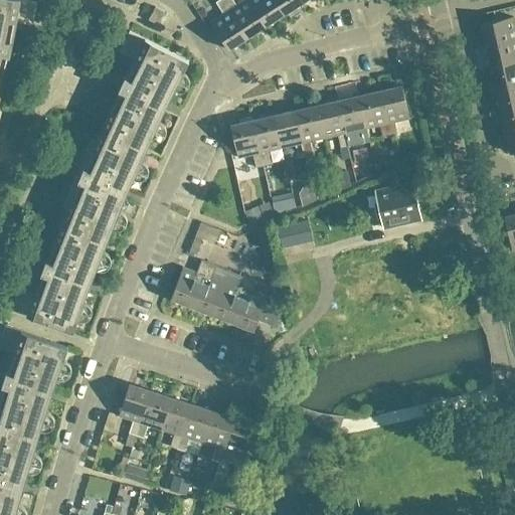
[(33,25),(37,2),(25,0),(0,0),(0,20),(15,23),(16,22),(33,25)]
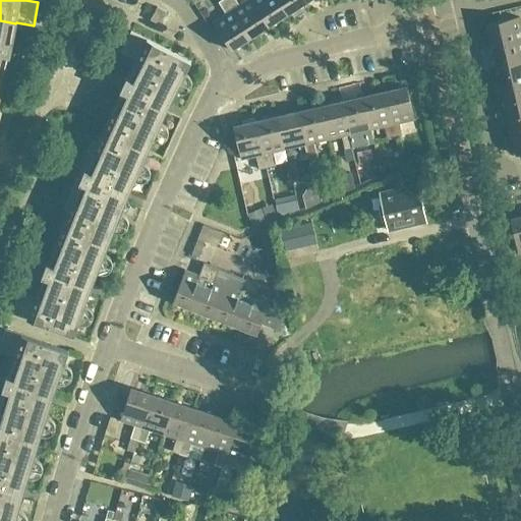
[(250,38),(225,0),(221,0),(218,2),(226,14),(213,21),(231,50),(250,38)]
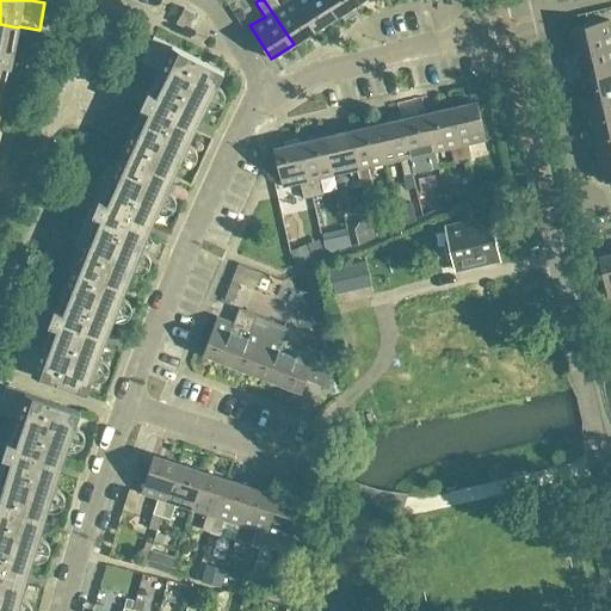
[(315,31),(295,0),(289,0),(281,6),(276,0),(264,0),(294,44),(315,31)]
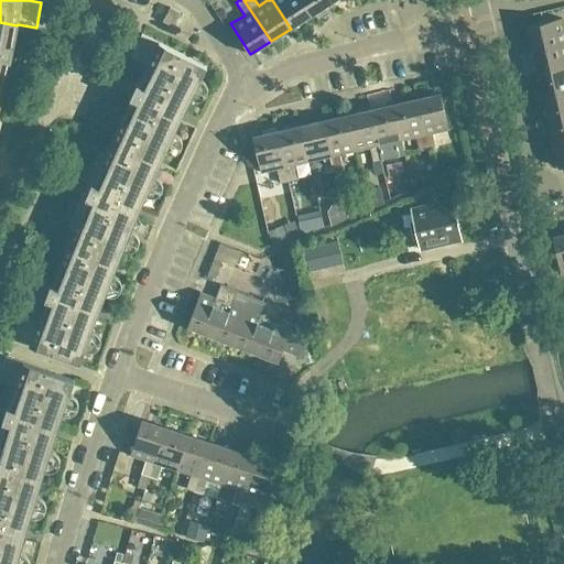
[(311,15),(301,0),(272,0),(291,29),(311,15)]
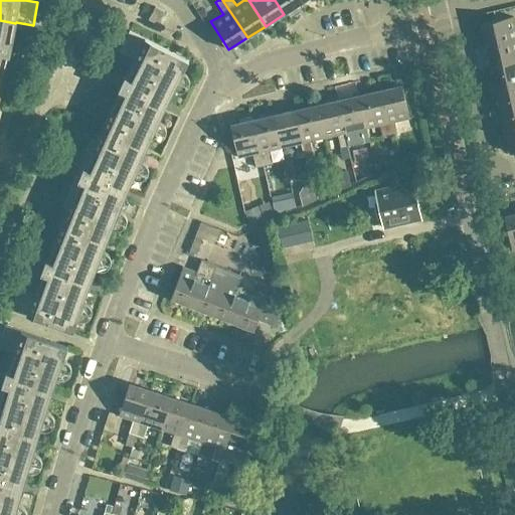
[(303,2),(301,0),(275,0),(284,14),(303,2)]
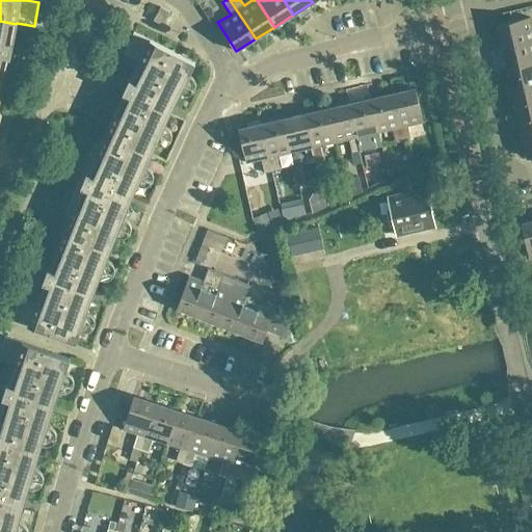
[(163,25),(170,11),(161,6),(154,20),(163,25)]
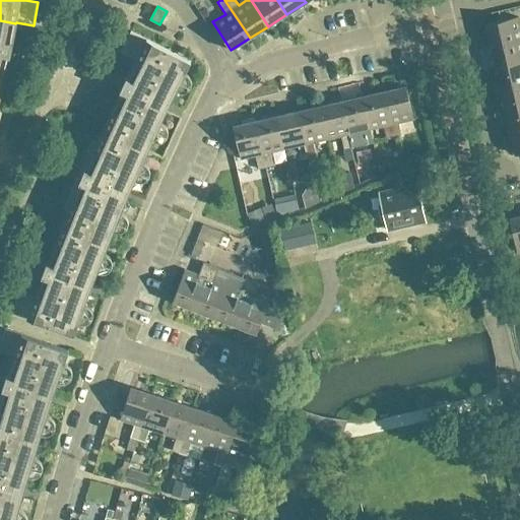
[(519,24),(518,16),(485,24),(491,47),(519,39),(519,24)]
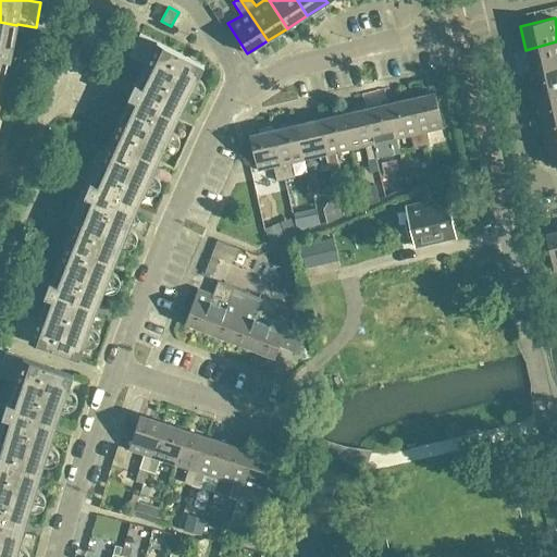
[(13,45),(16,25),(0,22),(0,50),(12,53),(14,45),(13,45)]
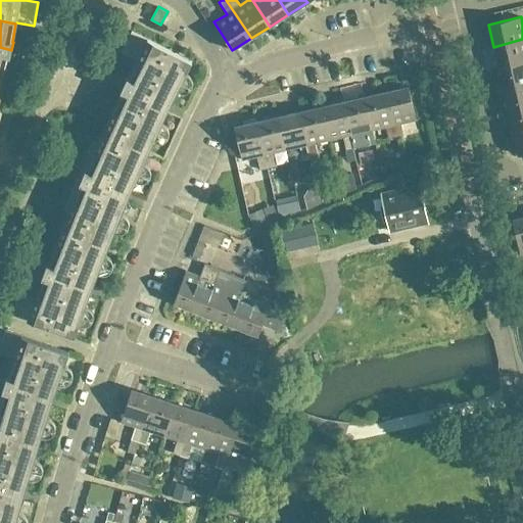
[(192,61),(132,31),(121,52),(137,60),(136,61),(180,84),(192,61)]
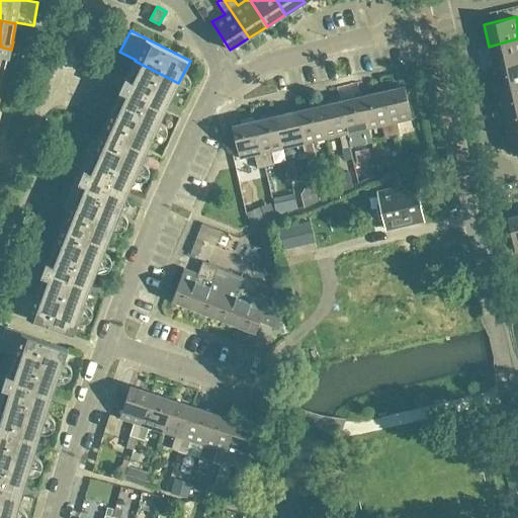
[(517,62),(517,38),(489,47),(494,68),(517,62)]
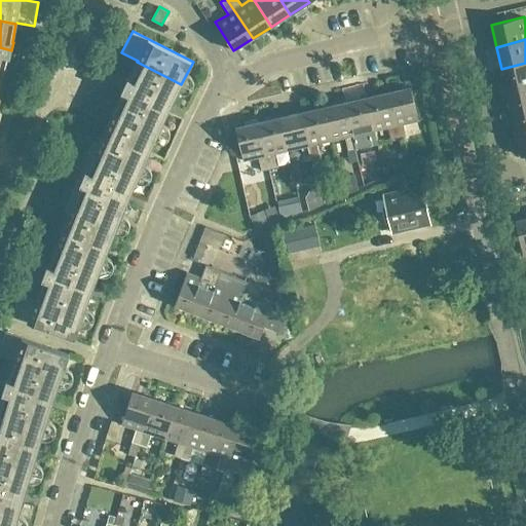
[(10,58),(11,50),(0,47),(0,73),(5,75),(9,58),(10,58)]
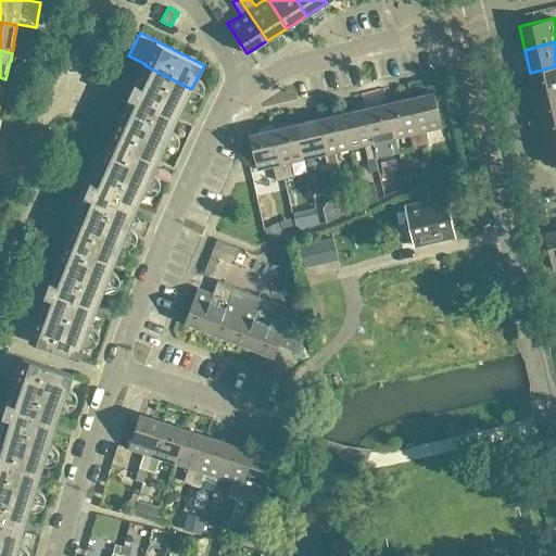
[(191,89),(144,65),(136,83),(135,83),(131,90),(180,113),(182,108),(191,89)]
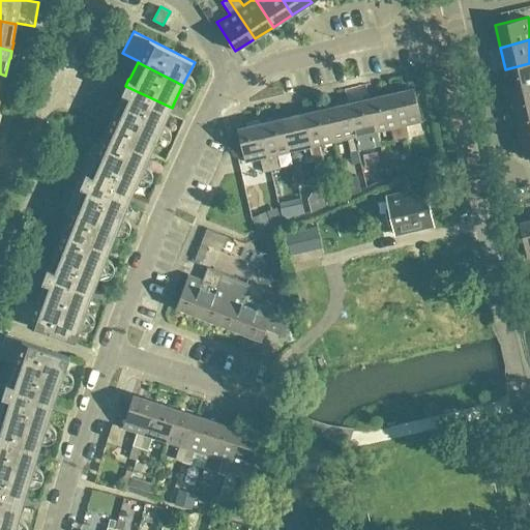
[(510,91),(529,86),(529,63),(505,69),(510,91)]
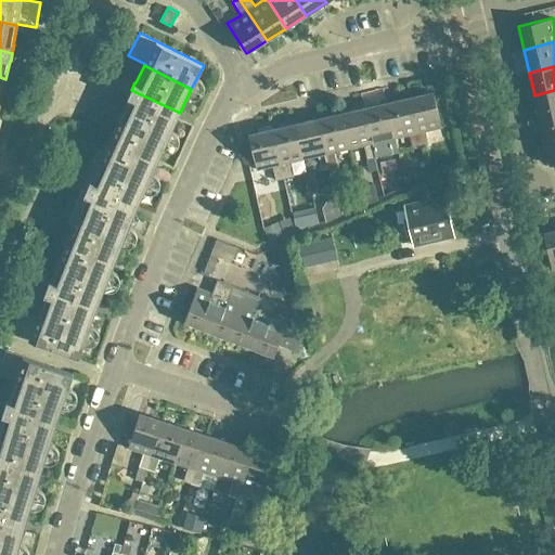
[(169,137),(180,113),(131,90),(128,98),(129,98),(120,115),(169,137)]
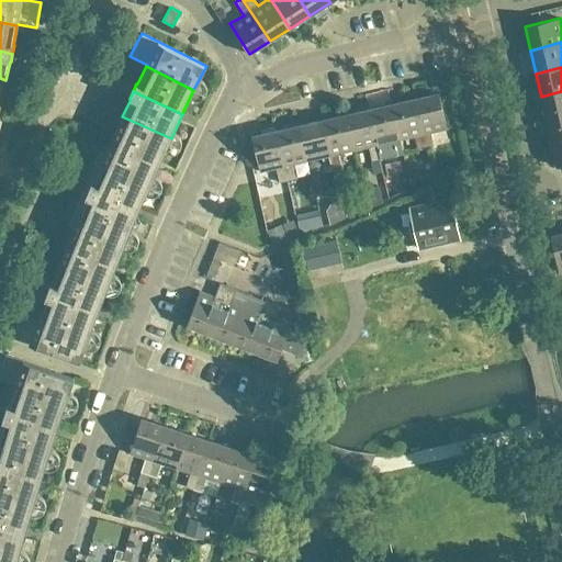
[(561,91),(541,97),(547,120),(561,115),(561,91)]
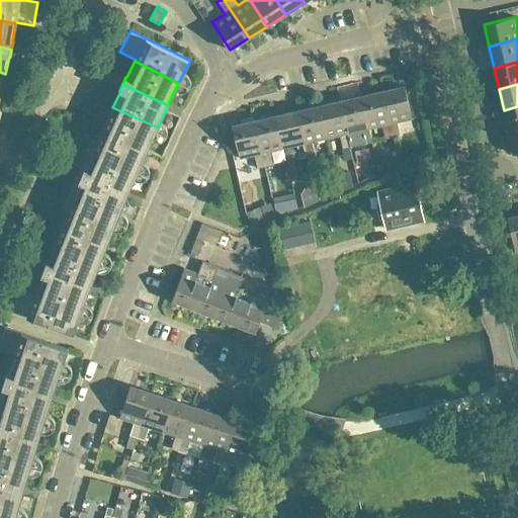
[(412,118),(405,86),(382,91),(393,138),(401,136),(398,122),(412,118)]
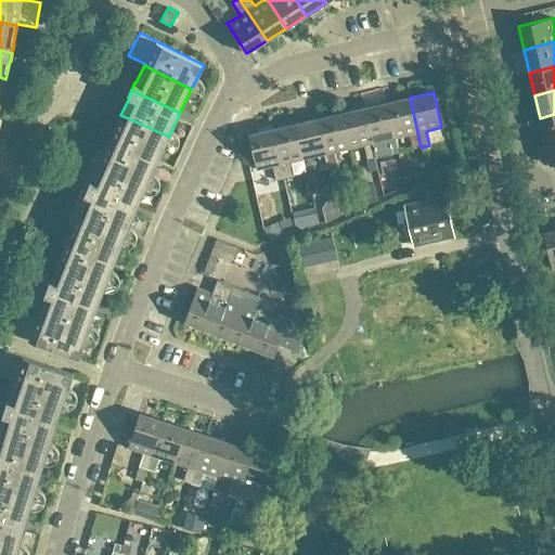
[(421,147),(410,98),(387,103),(395,138),(409,134),(412,149),(421,147)]
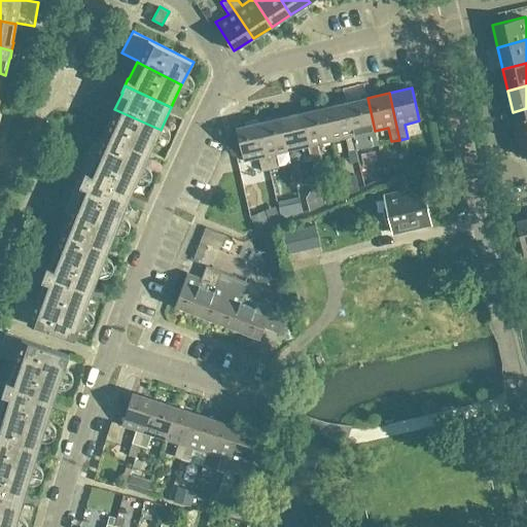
[(375,131),(367,98),(346,103),(356,149),(364,148),(361,134),(375,131)]
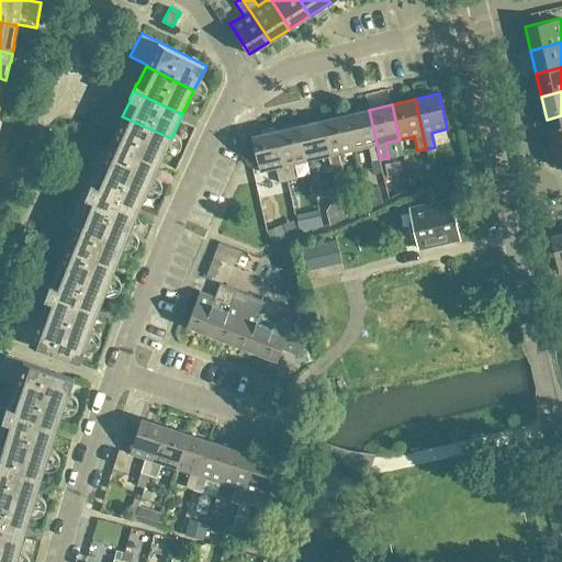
[(380,159),(369,110),(345,115),(353,150),(368,147),(371,161),(380,159)]
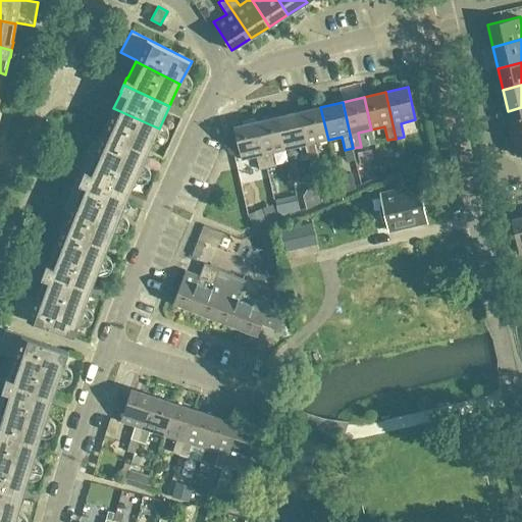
[(328,140),(320,107),(299,111),(310,158),(318,156),(314,143),(328,140)]
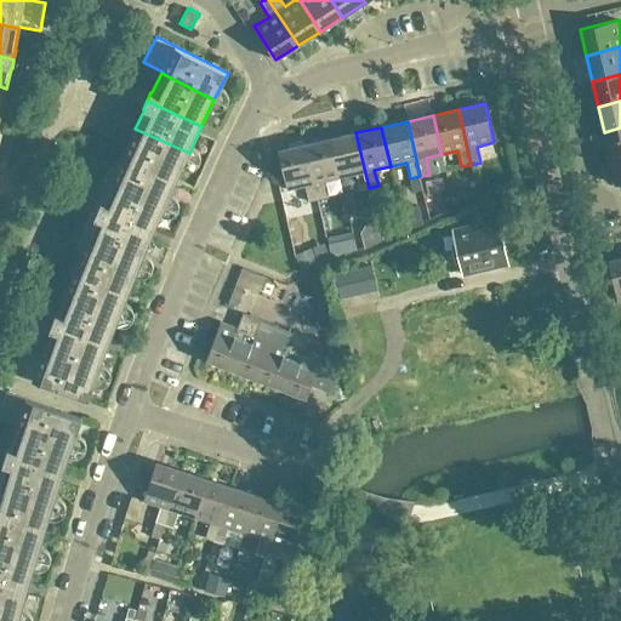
[(620,127),(604,132),(609,158),(620,155),(620,127)]
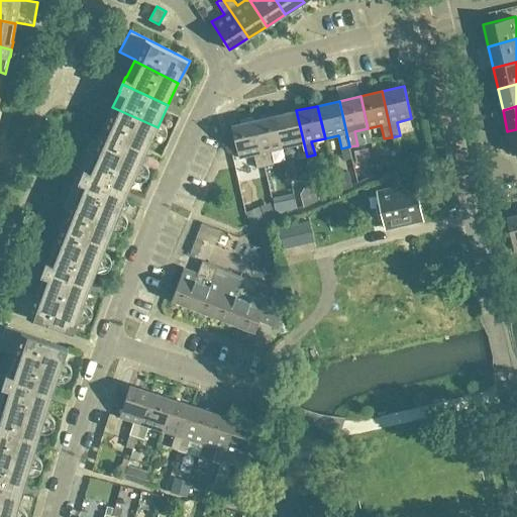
[(147,150),(158,127),(112,107),(102,129),(147,150)]
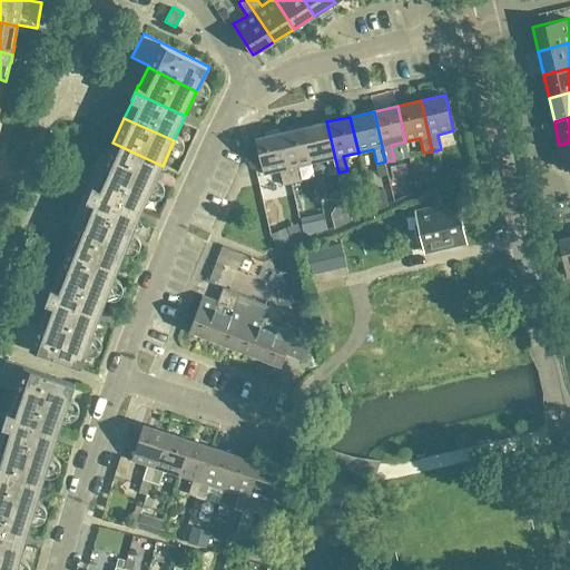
[(338,173),(326,121),(303,127),(312,164),(326,159),(330,175),(338,173)]
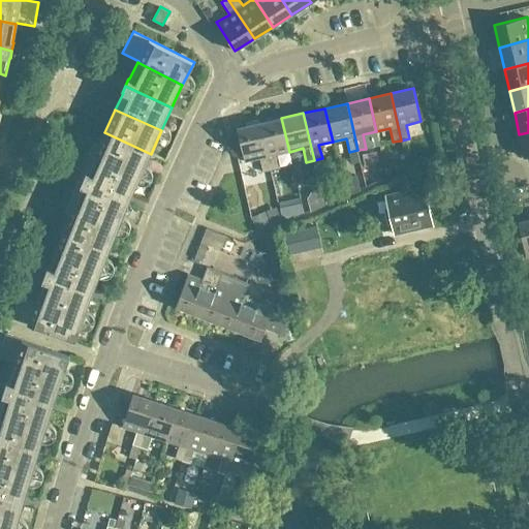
[(289,152),(281,118),(259,123),(271,170),(278,168),(275,155),(289,152)]
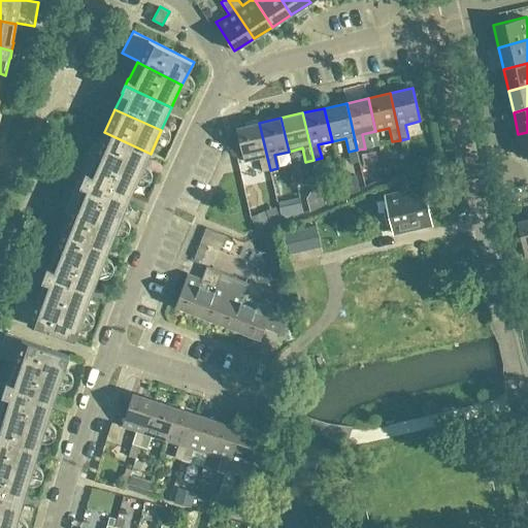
[(270,170),(259,123),(236,128),(244,161),(259,158),(262,171),(270,170)]
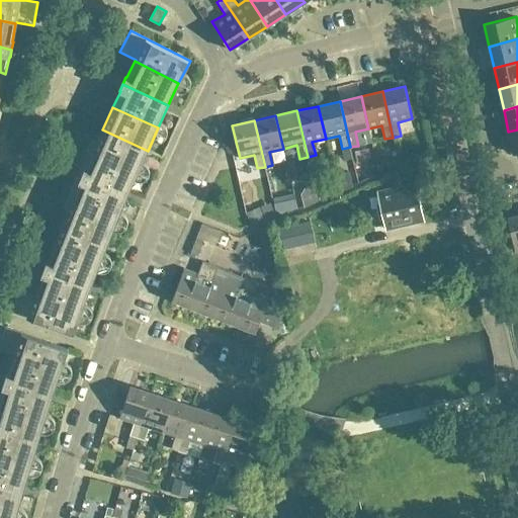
[(148,151),(102,130),(94,149),(89,147),(87,150),(138,173),(148,151)]
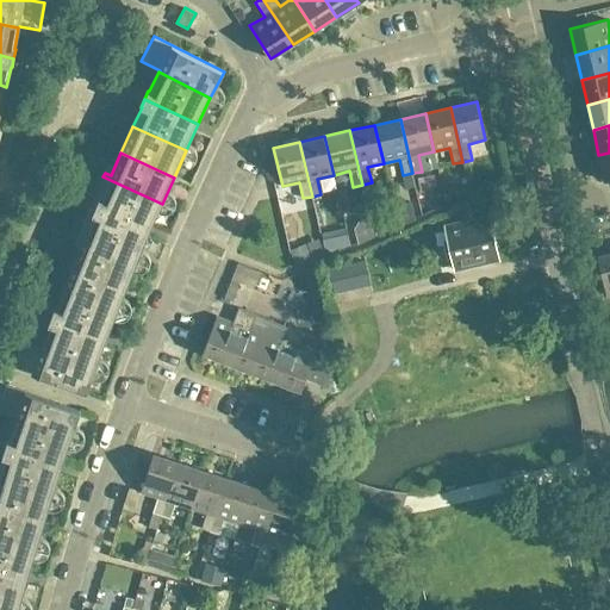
[(609,180),(609,153),(598,155),(604,181),(609,180)]
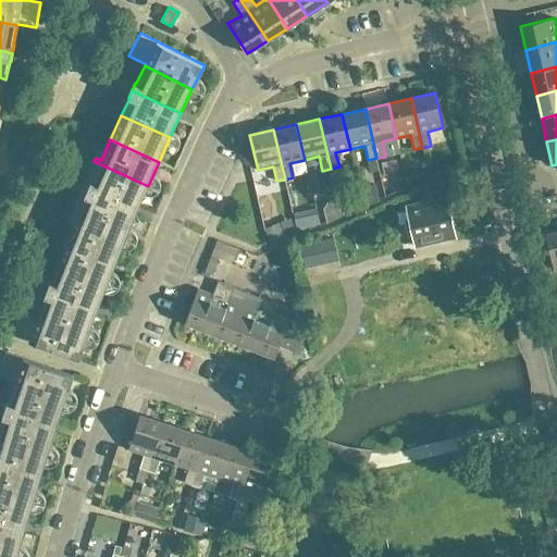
[(137,210),(148,186),(94,161),(83,187),(137,210)]
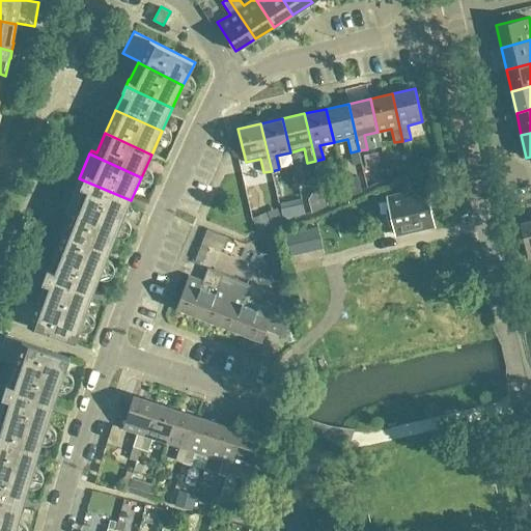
[(407,164),(396,166),(399,176),(409,174),(407,164)]
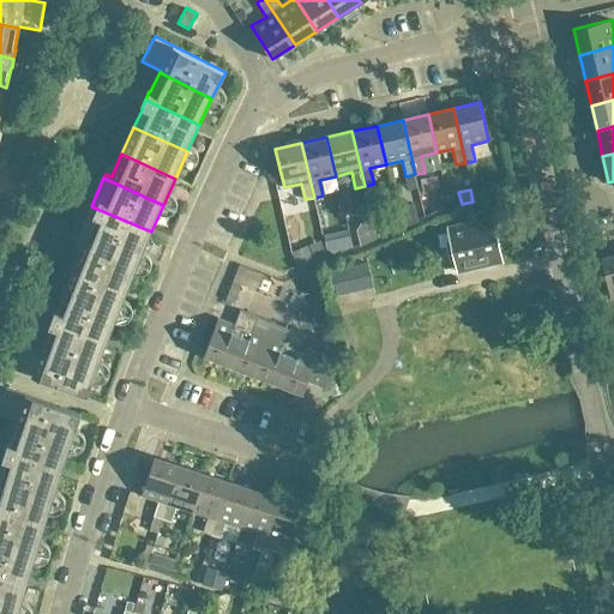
[(417,221),(413,203),(397,206),(402,227),(417,221)]
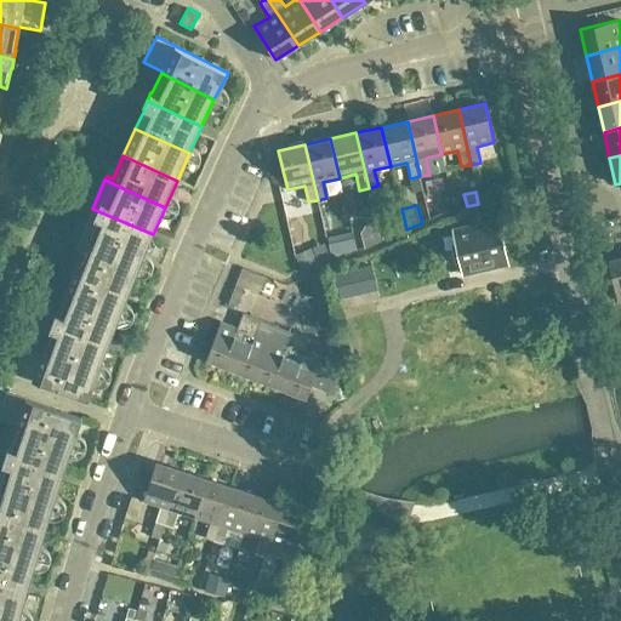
[(149,240),(153,234),(92,209),(80,237),(141,261),(149,240)]
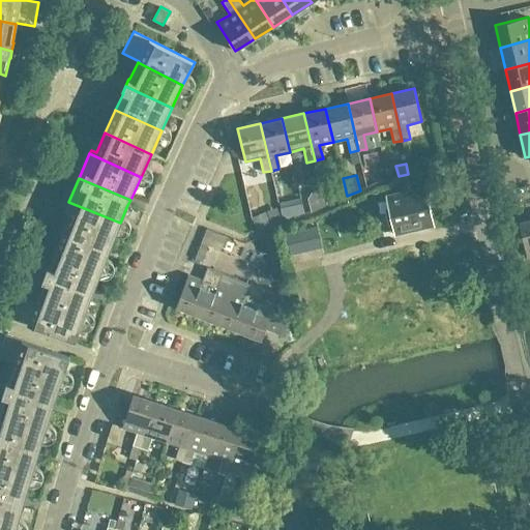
[(313,190),(307,199),(311,211),(325,205),(321,188),(313,190)]
